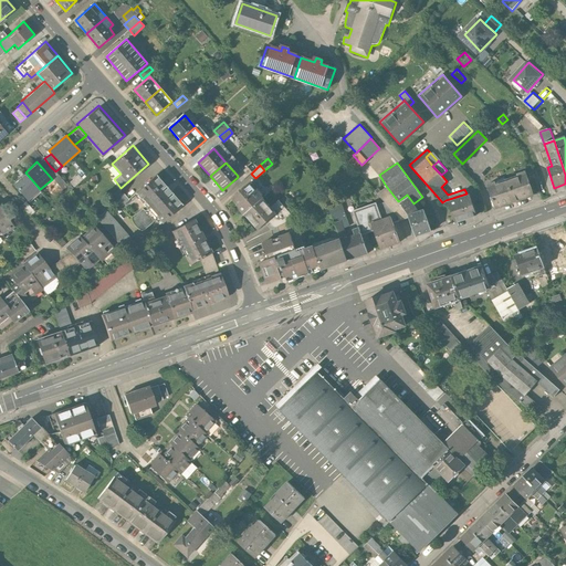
[(50,166),(44,170),(52,179),(61,189),(66,185),(55,171),(50,166)]
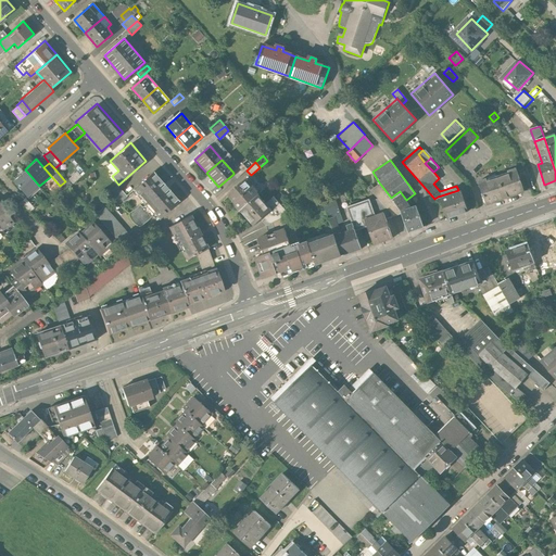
[(243,163),(234,173),(234,174),(238,178),(247,171),(249,168),(243,163)]
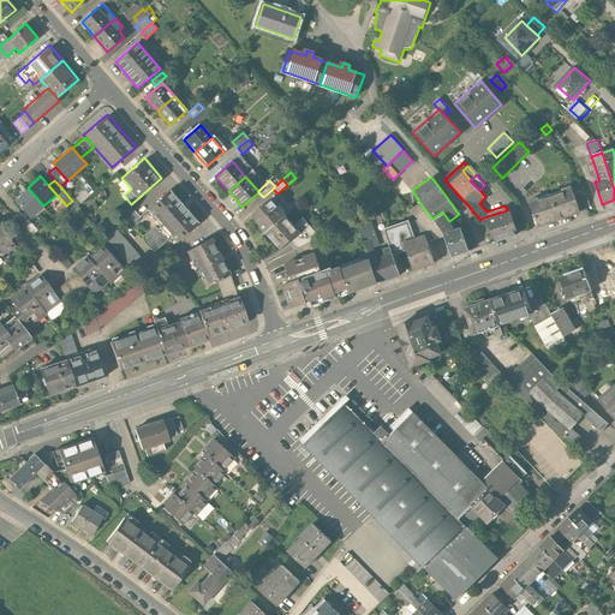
[(30,218),(43,206),(28,187),(15,198),(30,218)]
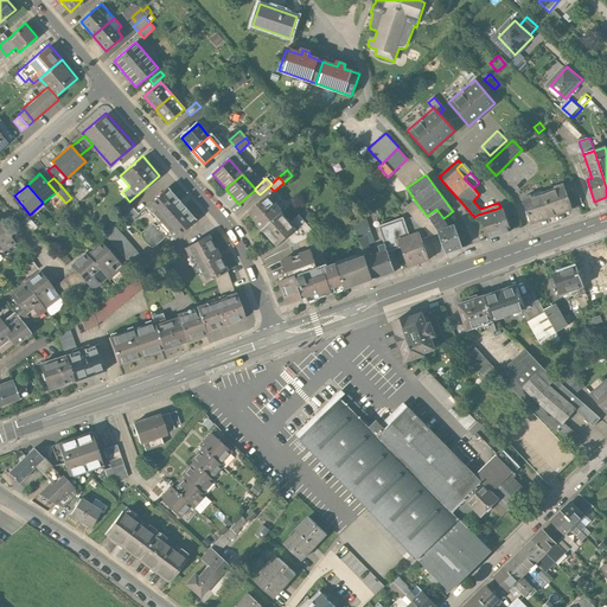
[(170,185),(144,208),(149,215),(151,212),(159,222),(157,225),(153,223),(142,231),(142,235),(144,240),(146,242),(148,244),(152,246),(154,246),(167,235),(172,240),(197,217),(170,185)]
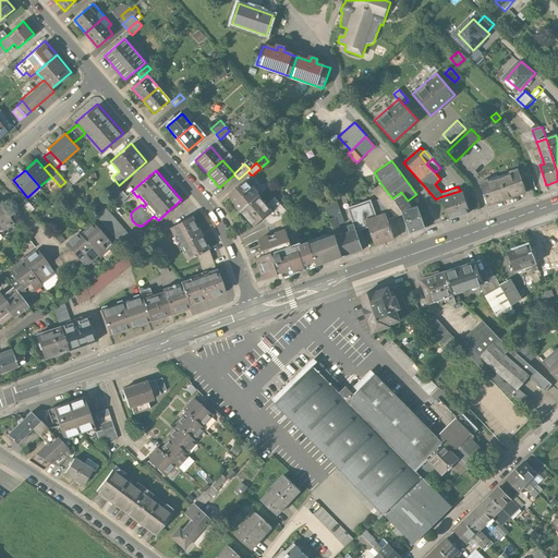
[(525,193),(518,170),(480,182),(488,206),(525,193)]
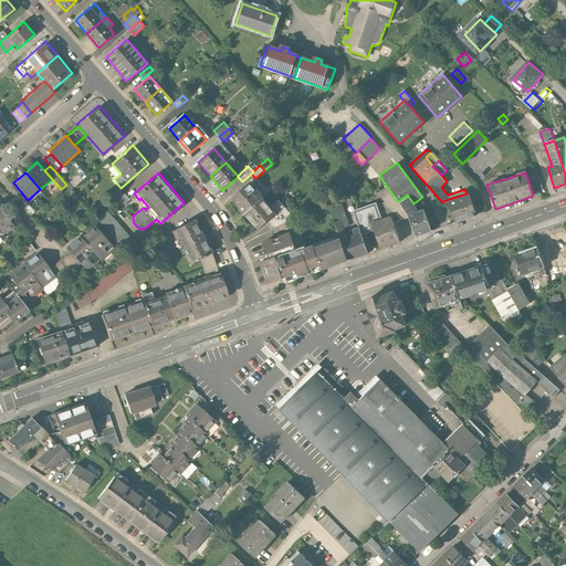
[(230,199),(243,215),(261,199),(262,198),(255,190),(257,189),(250,181),(230,199)]
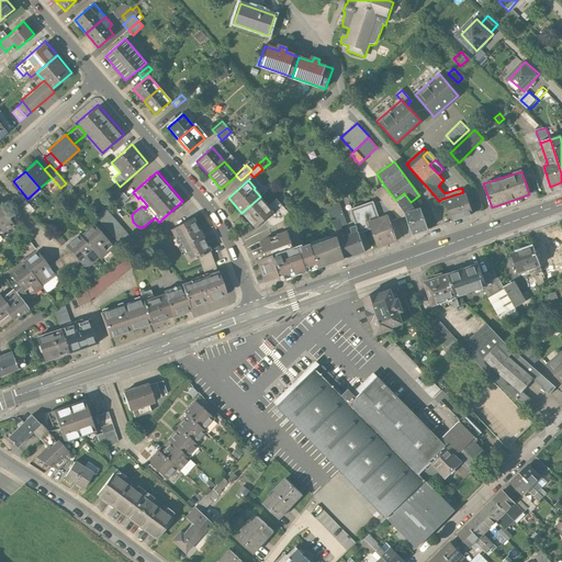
[(373,192),(382,201),(395,214),(396,220),(406,216),(405,214),(395,200),(383,184),(373,192)]
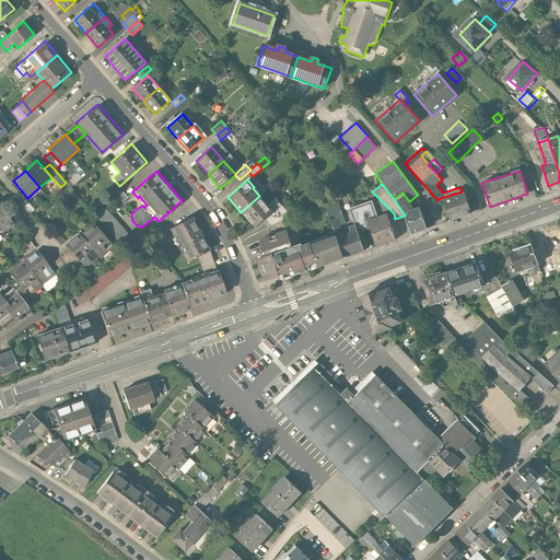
[(127,197),(118,186),(107,196),(112,201),(116,207),(127,197)]
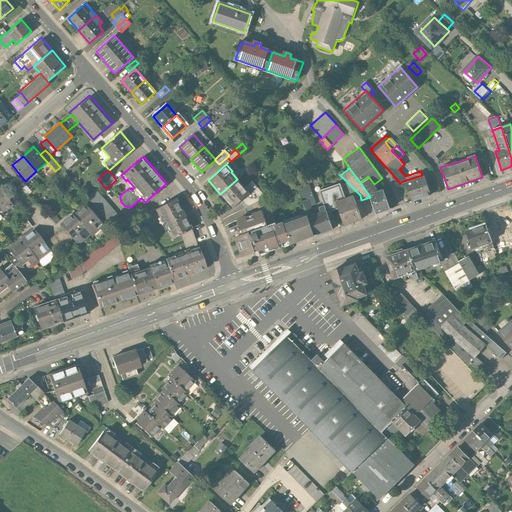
[(360,182),(369,195),(379,192),(374,184),(368,176),(360,182)]
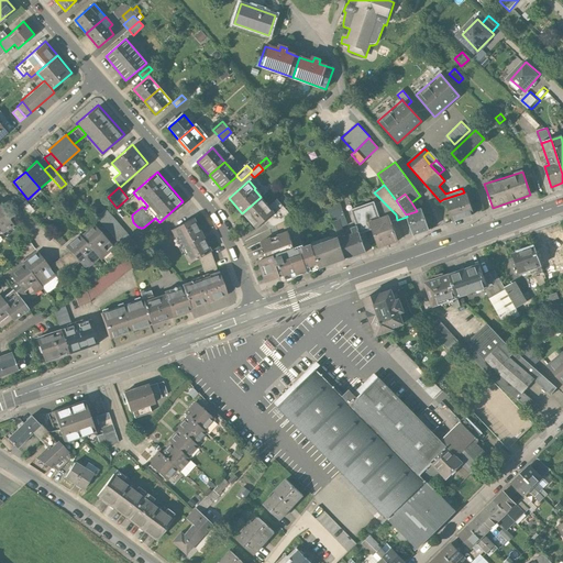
[(466,194),(445,200),(452,221),(473,214),(466,194)]
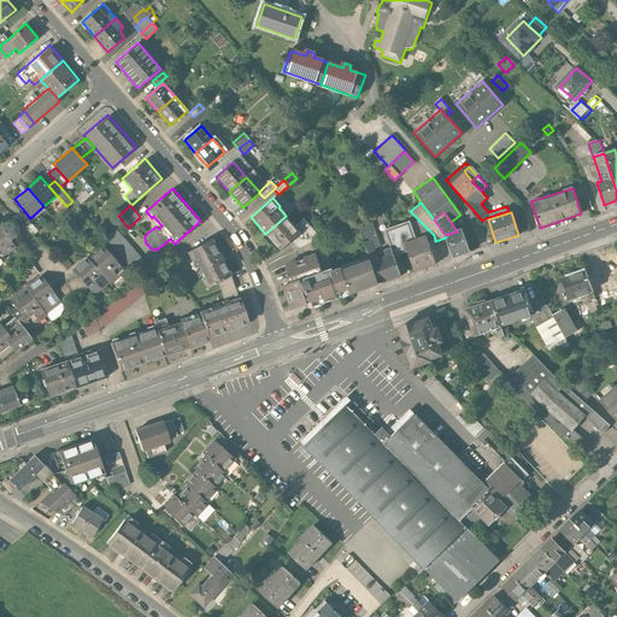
[(293,225),(285,217),(265,234),(281,251),(292,241),(300,234),(293,225)]
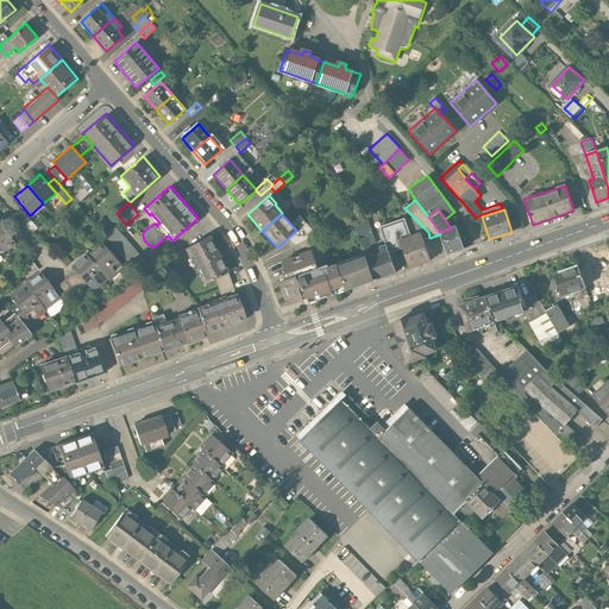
[(295,245),(316,234),(299,214),(289,223),(296,231),(288,238),(295,245)]
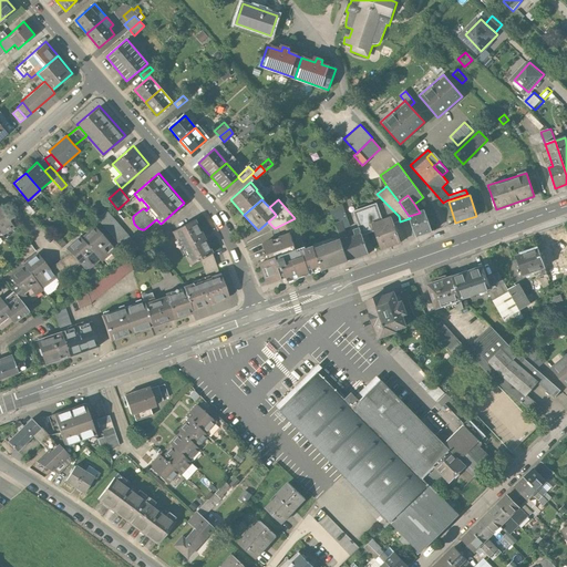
[(377,203),(353,210),(360,229),(362,235),(374,230),(372,224),(382,220),(378,206),(377,203)]
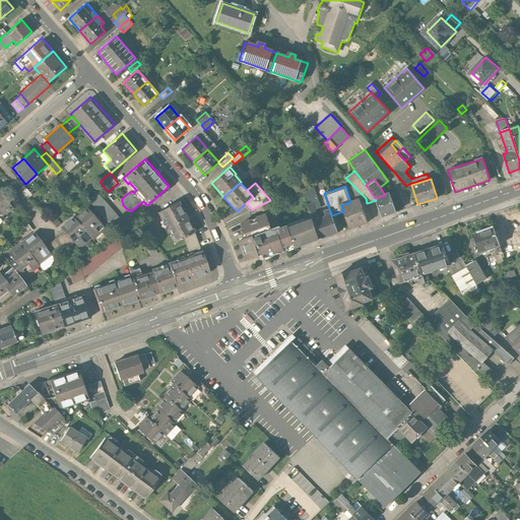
[(366,198),(353,186),(346,189),(350,202),(359,199),(361,205),(367,203),(366,198)]
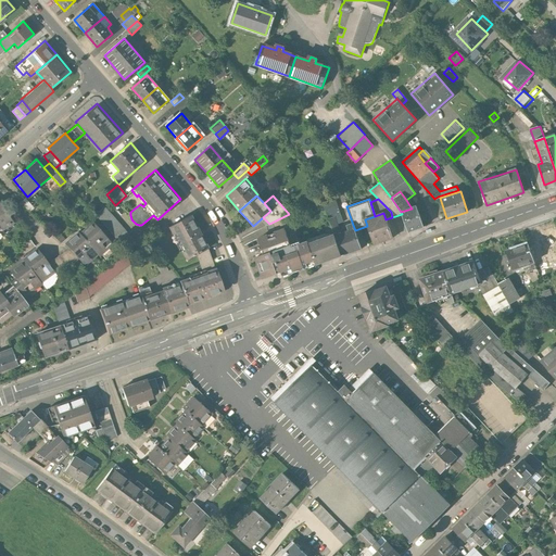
[(0,200),(0,224),(2,227),(3,229),(14,222),(0,200)]
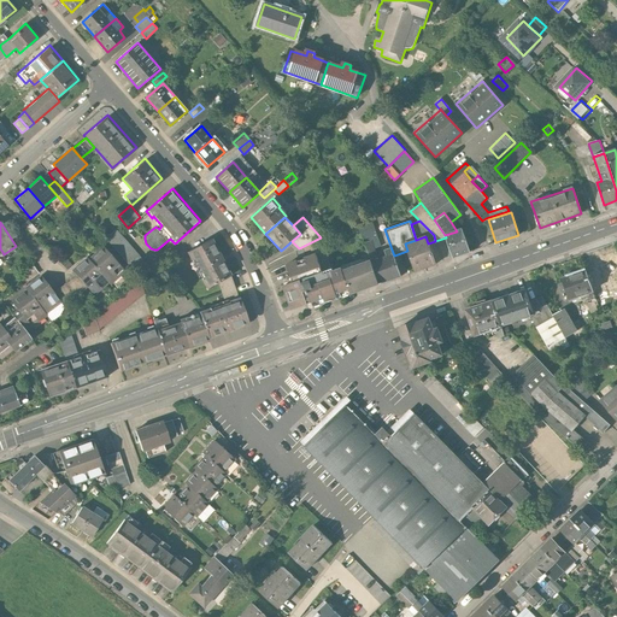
[(366,240),(378,236),(375,224),(363,228),(366,240)]
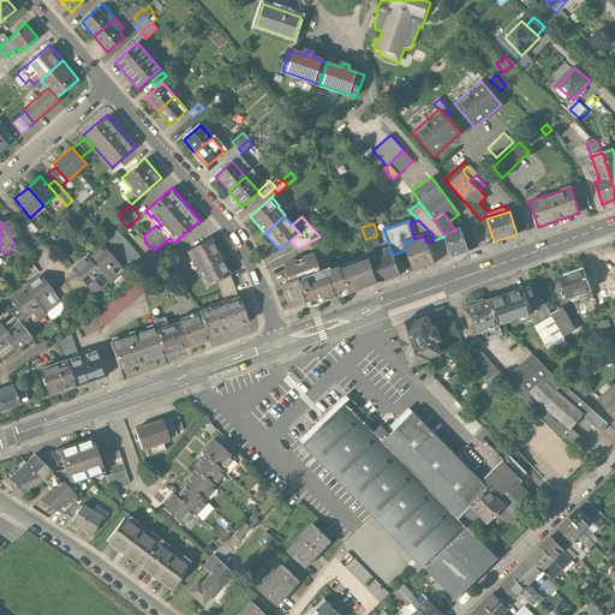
[(143,261),(115,228),(106,237),(133,269),(143,261)]
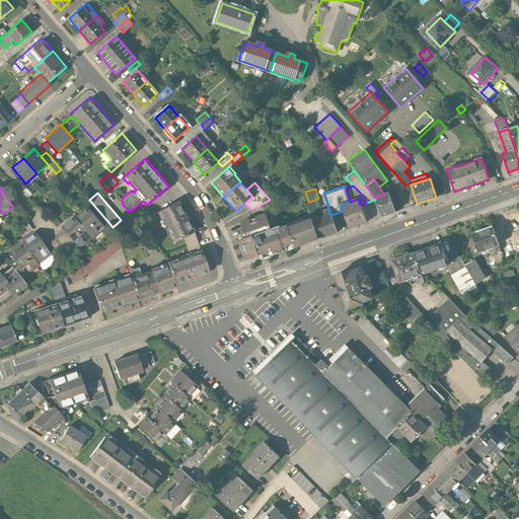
[(384,195),(374,198),(375,200),(381,217),(395,212),(388,193),(384,195)]
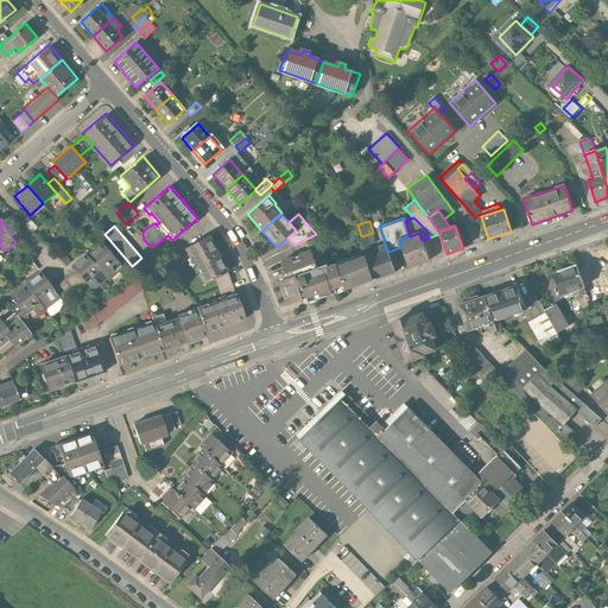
[(97,233),(89,227),(83,234),(93,240),(97,233)]
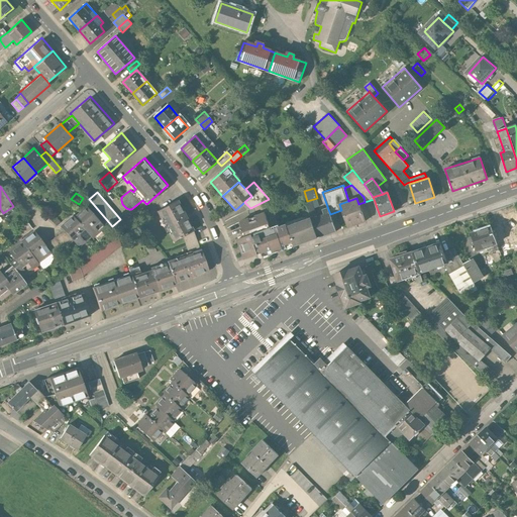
[(158,209),(174,240),(183,235),(194,229),(195,229),(179,198),(158,209)]
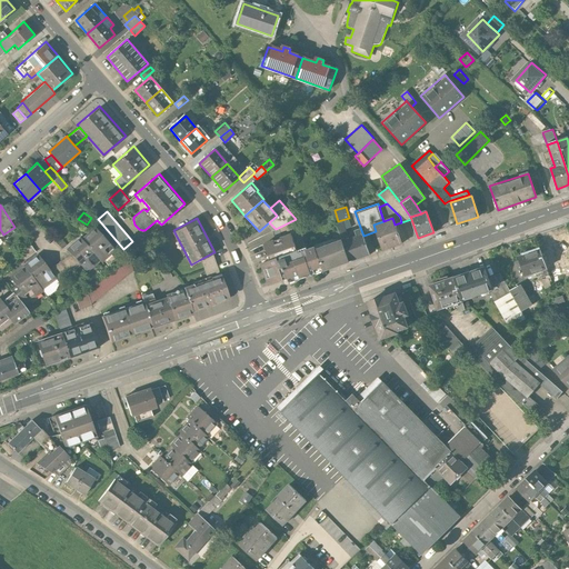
[(395,225),(392,218),(383,221),(373,225),(376,231),(382,250),(401,243),(395,225)]
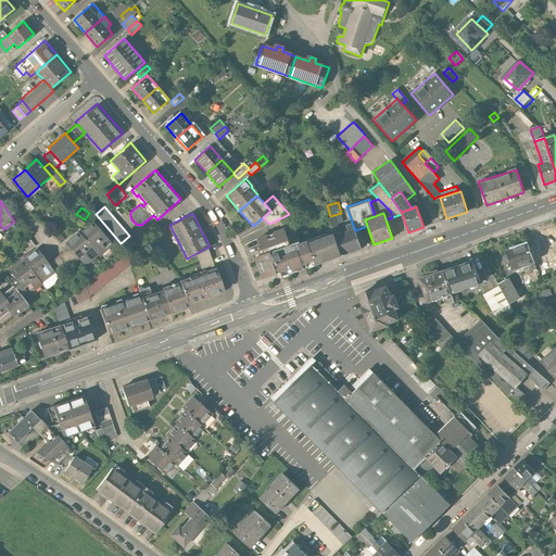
[(342,256),(362,249),(355,230),(353,225),(348,227),(350,231),(342,234),(337,219),(329,222),(335,235),(342,256)]
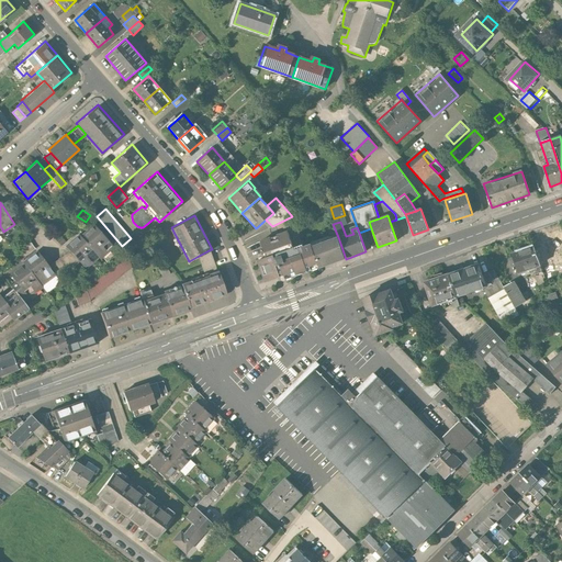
[(80,234),(100,257),(101,259),(114,247),(94,223),(80,234)]
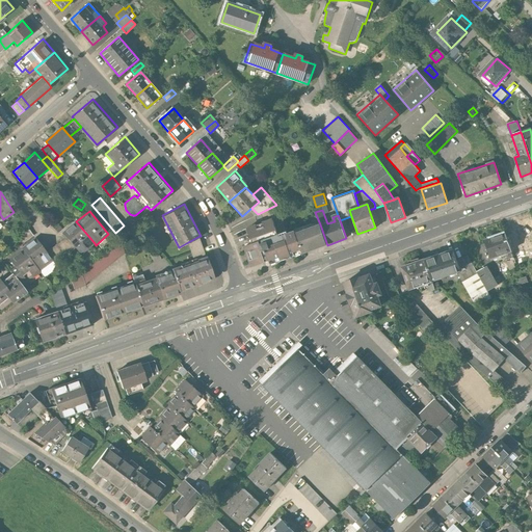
[(75,221),(62,232),(65,236),(75,247),(81,255),(95,243),(76,221),(75,221)]
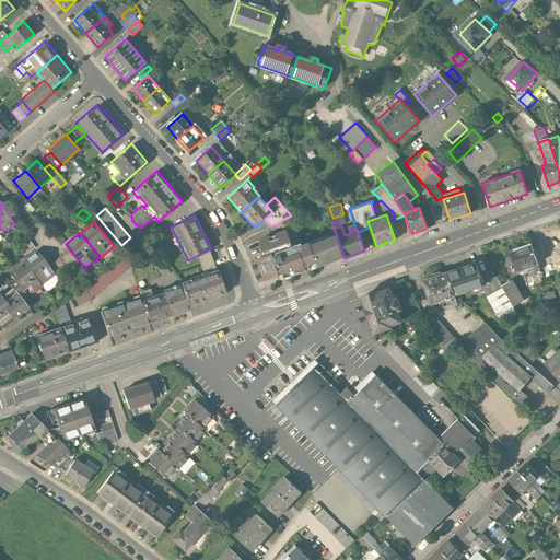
[(268,256),(277,253),(292,247),(288,233),(263,242),(268,256)]
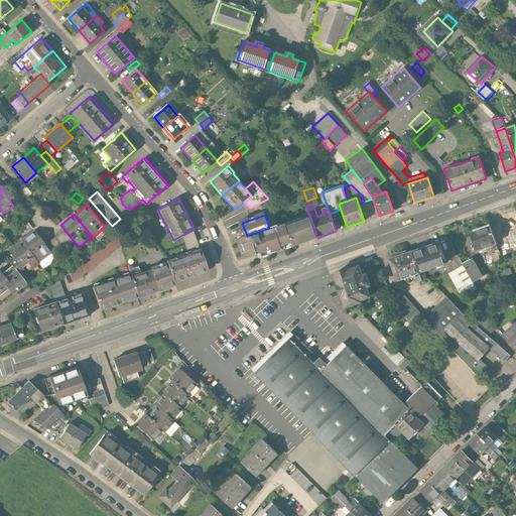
[(57,218),(52,222),(56,226),(60,222),(57,218)]
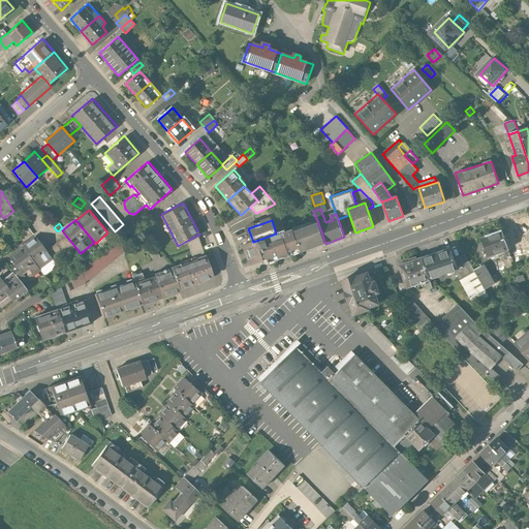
[(283,238),(290,256),(325,244),(318,223),(293,232),(292,229),(285,232),(286,237),(283,238)]
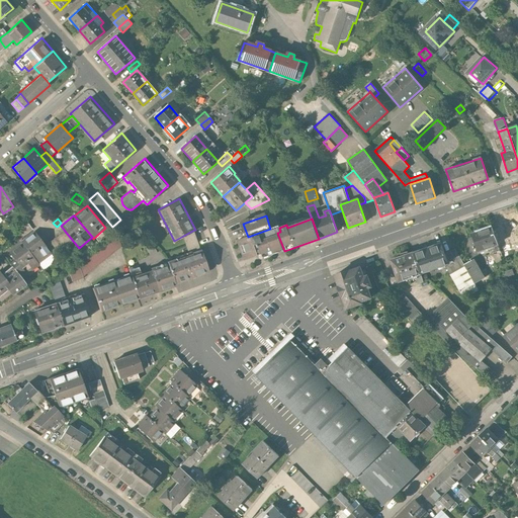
[(32,229),(25,220),(16,226),(23,236),(32,229)]
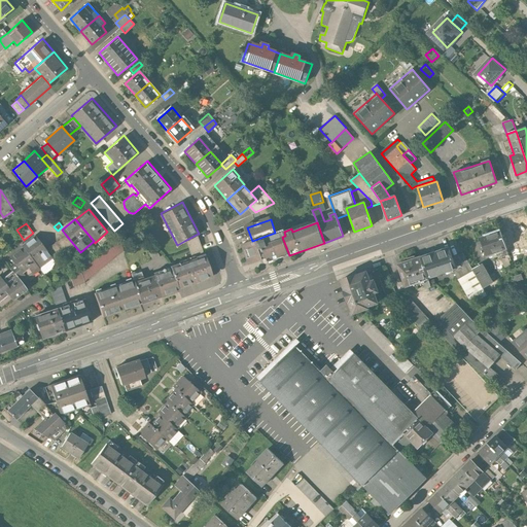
[(250,265),(268,258),(269,262),(289,255),(282,237),(285,236),(284,232),(283,230),(275,233),(260,238),(252,241),(243,244),(250,265)]
